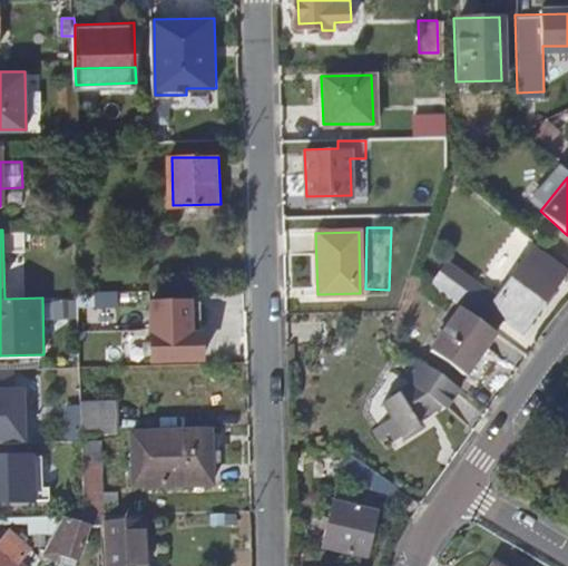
[(428,283),(458,305),(488,329),(506,305),(526,319),(559,270),(528,247),(491,296),(444,262),(428,283)]
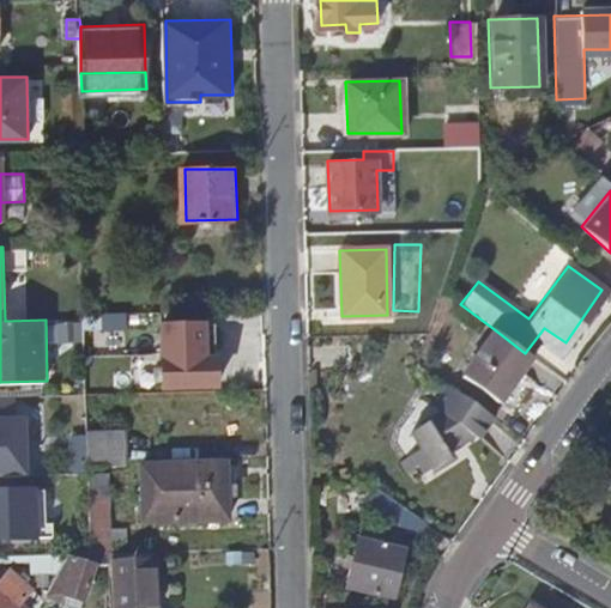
[(222,385),(221,360),(221,324),(209,324),(161,326),(162,387),(222,385)]
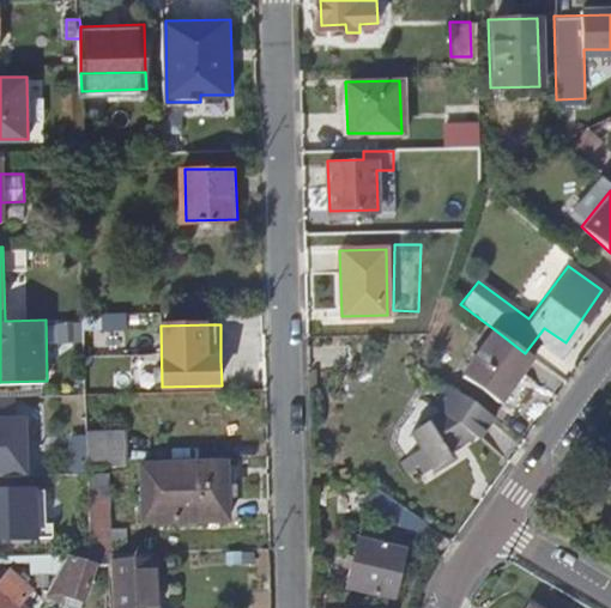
[(530,357),(525,353),(492,328),(457,376),(494,405),(530,357)]
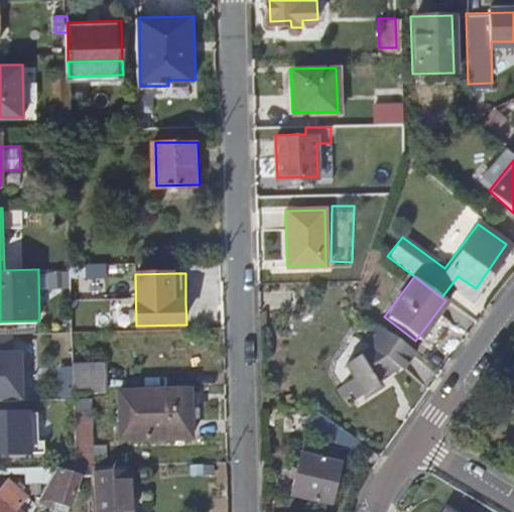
[(413,351),(375,323),(362,341),(368,346),(343,363),(352,379),(345,384),(355,400),(376,386),(373,380),(394,366),(399,370),(413,351)]
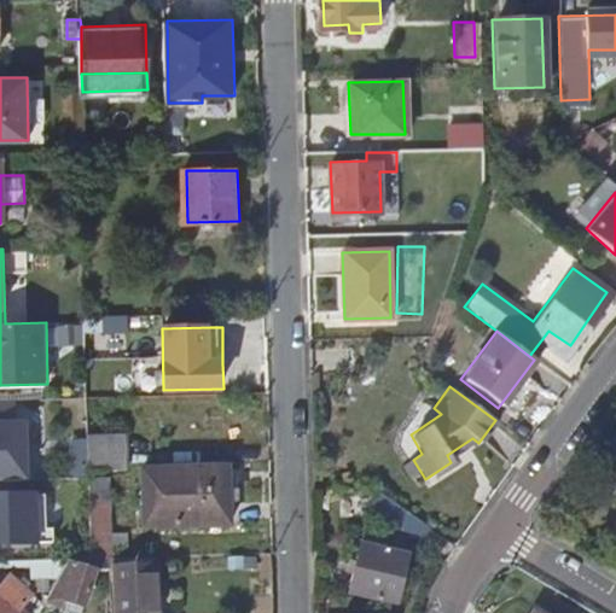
[(0,476),(23,476),(22,448),(25,448),(24,419),(12,419),(11,397),(0,397),(0,476)]
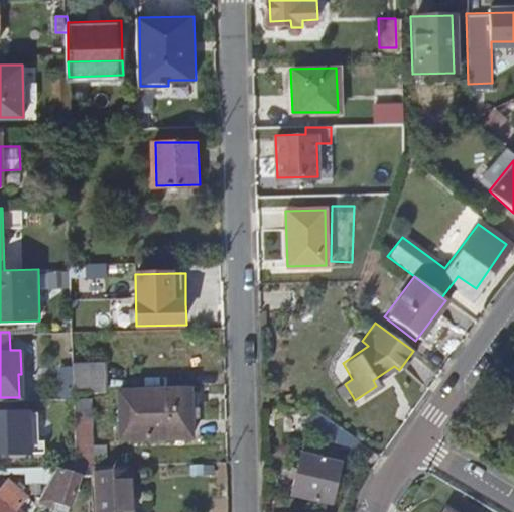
[(63,365),(65,397),(76,396),(76,392),(106,391),(105,362),(75,363),(76,365),(63,365)]
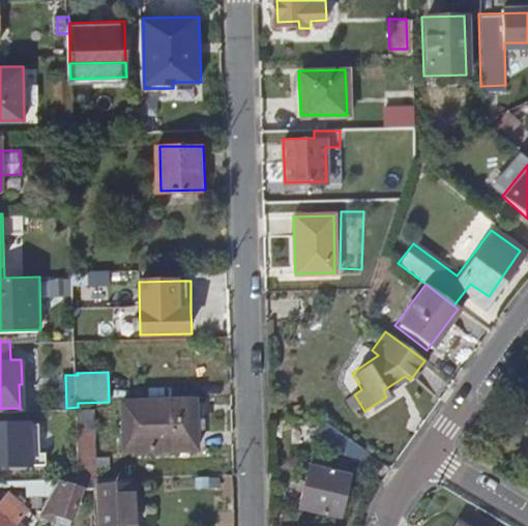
[(122,400),(124,447),(199,446),(197,398),(122,400)]
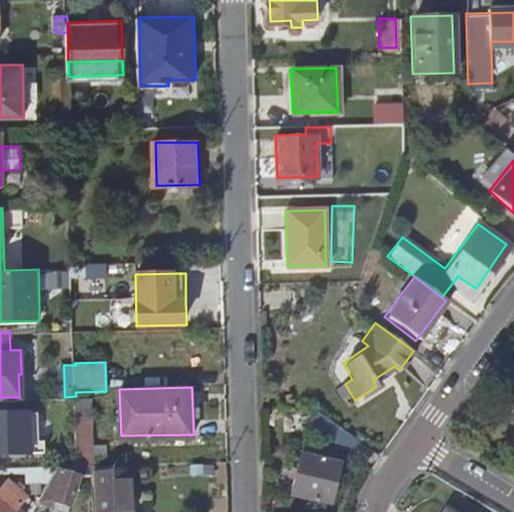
[(78,463),(79,464),(94,464),(91,399),(76,399),(78,463)]
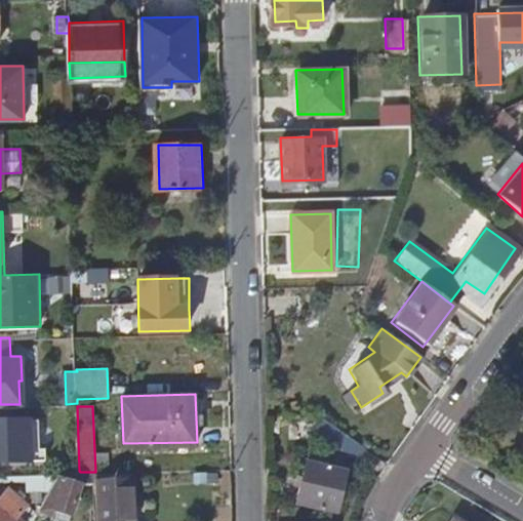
[(0,458),(30,458),(44,458),(44,446),(38,446),(30,446),(30,417),(0,417),(0,458)]
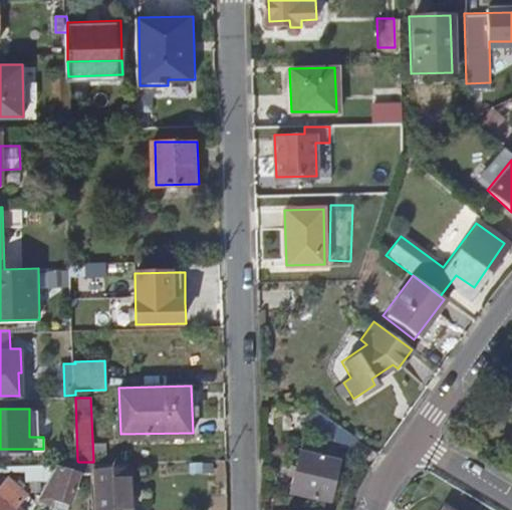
[(37,409),(29,409),(29,437),(37,437),(37,409)]
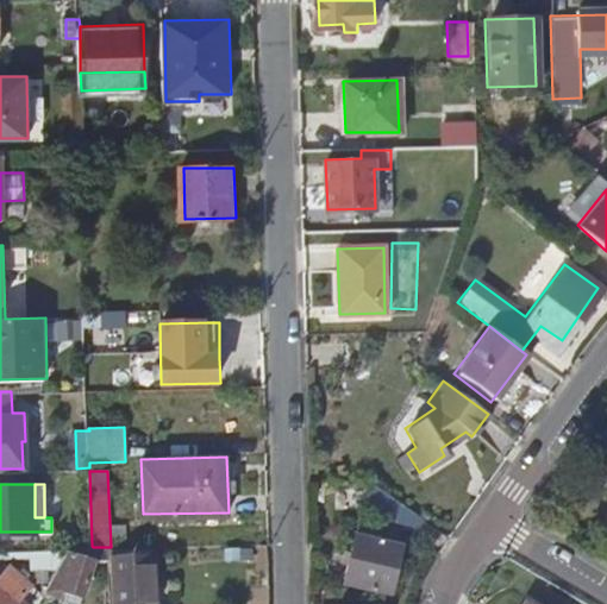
[(420,518),(373,484),(364,495),(412,529),(420,518)]
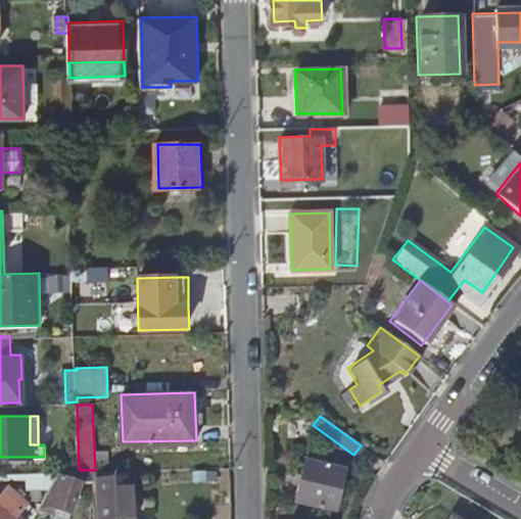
[(333,509),(344,466),(305,457),(295,500),(333,509)]
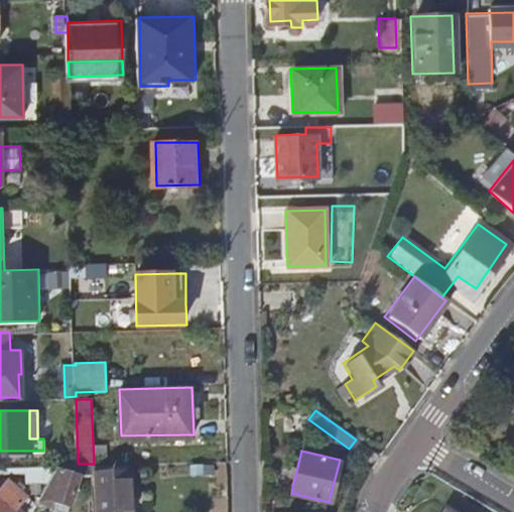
[(79,464),(78,464),(74,467),(81,482),(81,494),(87,494),(86,481),(80,466),(79,464)]
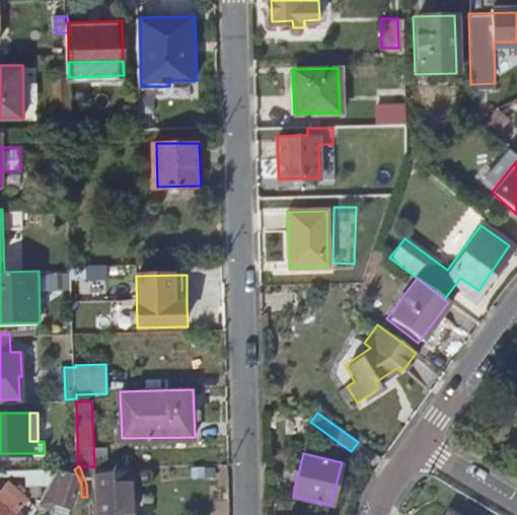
[(100,471),(100,514),(127,514),(127,471),(100,471)]
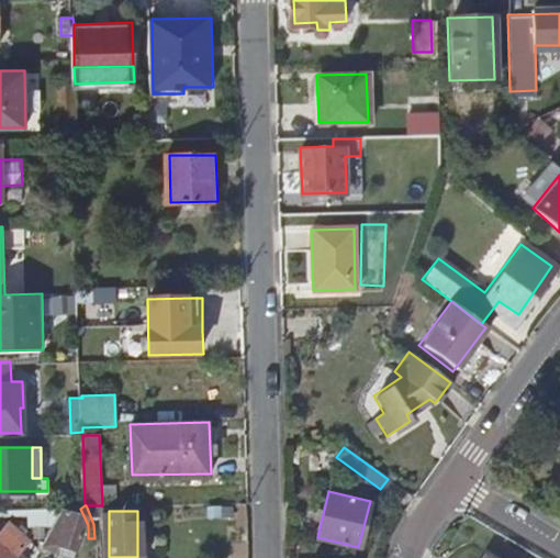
[(68,515),(62,529),(78,537),(85,523),(68,515)]
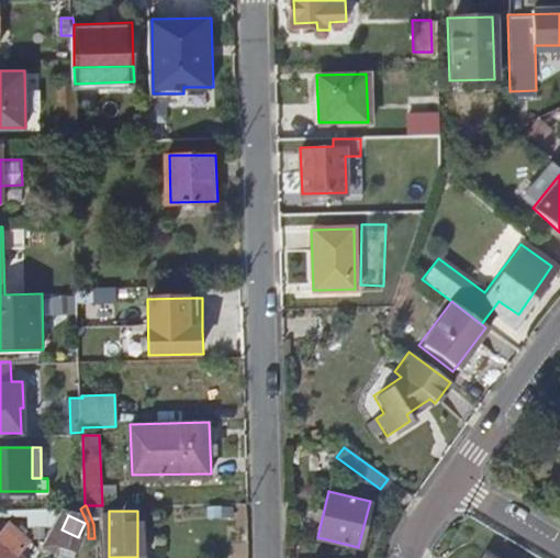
[(22,557),(17,555),(26,538),(2,524),(0,527),(0,557),(22,557)]
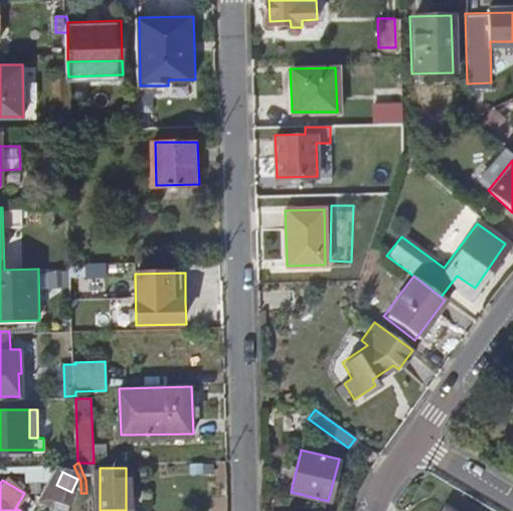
[(56,485),(49,482),(37,501),(48,506),(46,510),(62,510),(71,492),(56,485)]
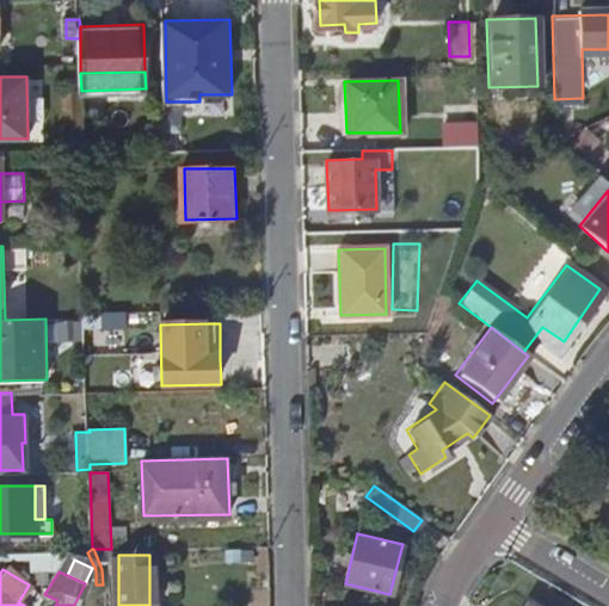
All buildings are outlined.
